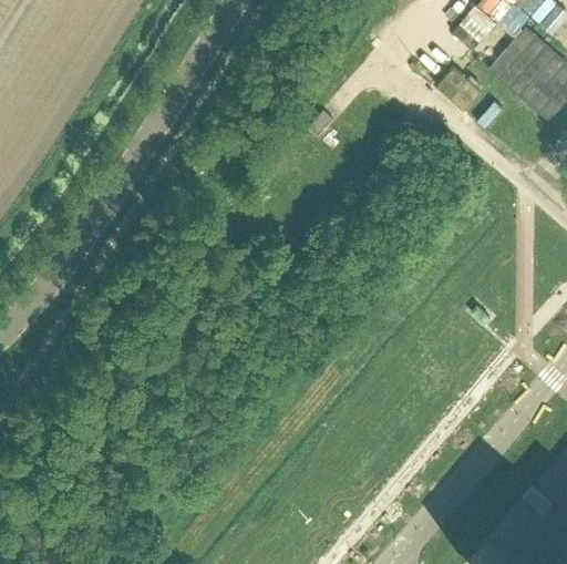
[(502,0),(486,19),(495,27),(513,7),(506,0),(502,0)]
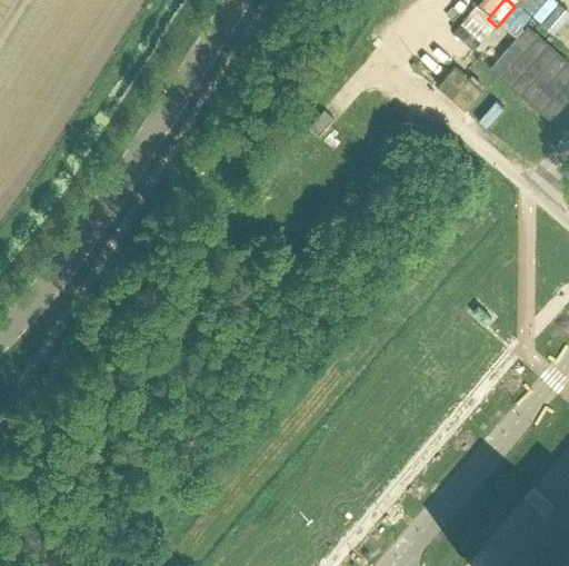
[(550,123),(568,100),(568,66),(527,29),(490,70),(550,123)]
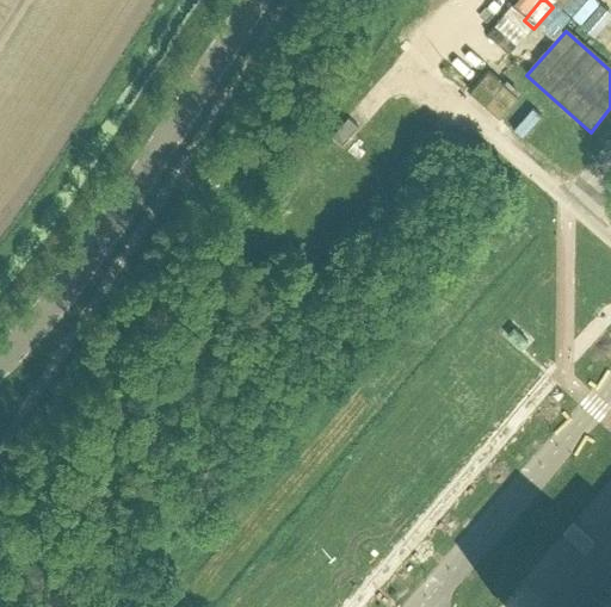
[(498,118),(516,98),(486,73),(469,93),(498,118)]
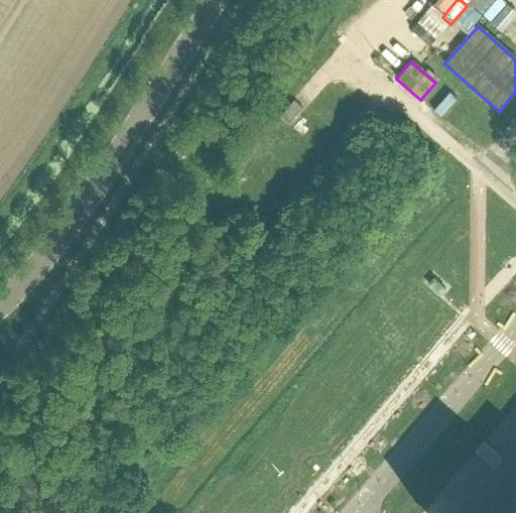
[(287,124),(301,108),(293,101),(279,117),(287,124)]
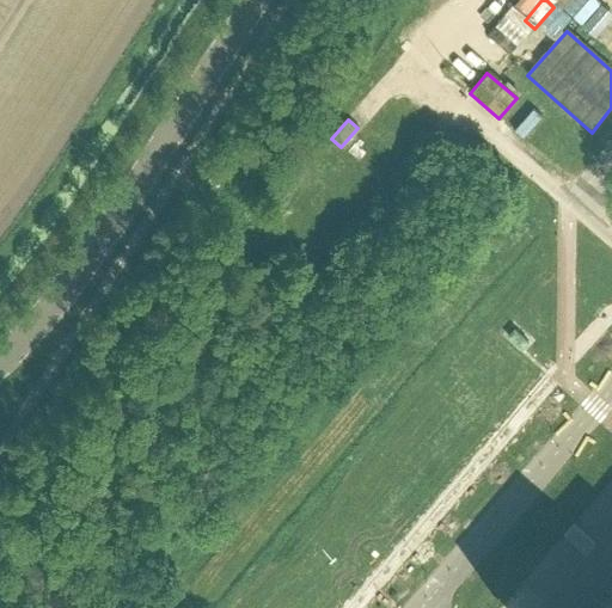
[(521,350),(528,343),(514,331),(507,337),(521,350)]
